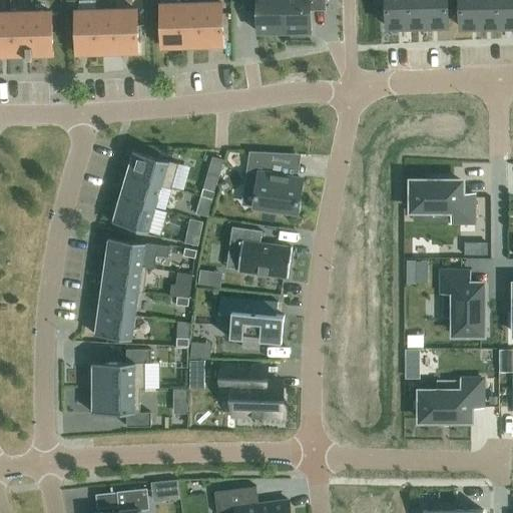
[(285,32),(284,0),(244,0),(244,4),(259,4),(259,32),(285,32)]
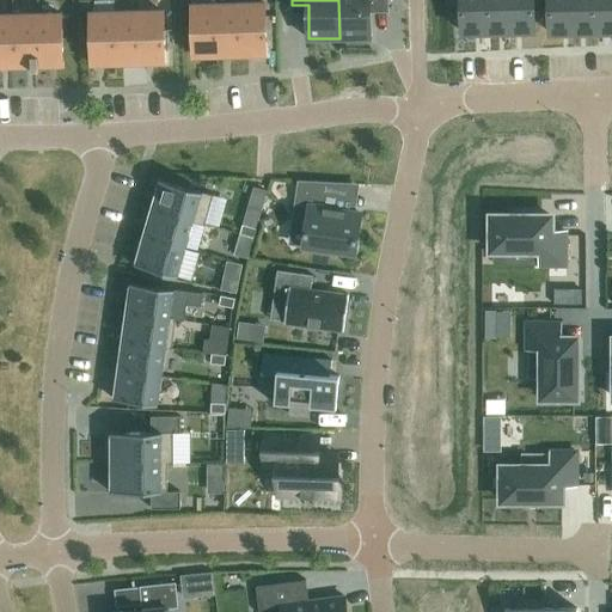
[(389,4),(389,0),(338,0),(340,38),(348,38),(349,43),(372,42),(371,4),(389,4)]
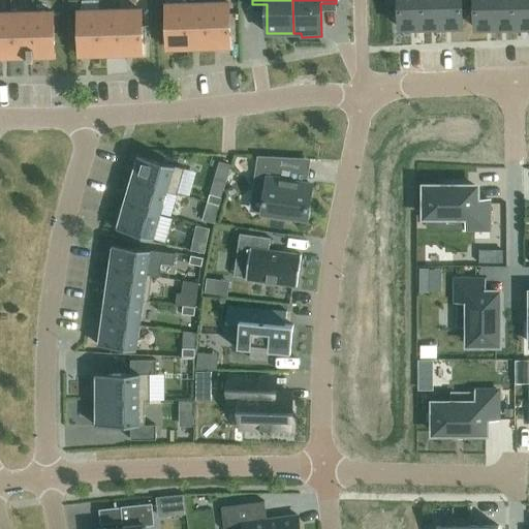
[(419,0),(399,0),(400,28),(421,27),(419,0)]
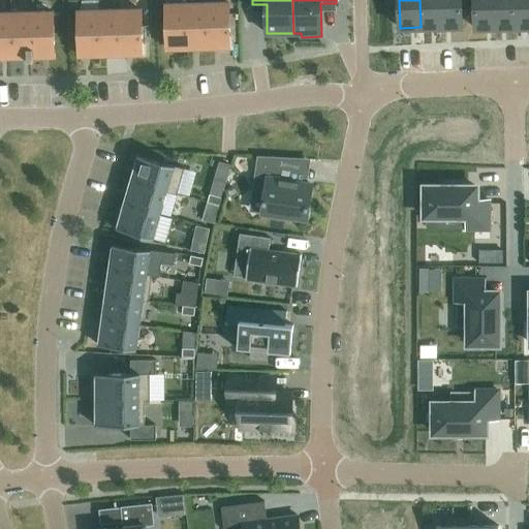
[(440,0),(419,0),(421,27),(441,27),(440,0)]
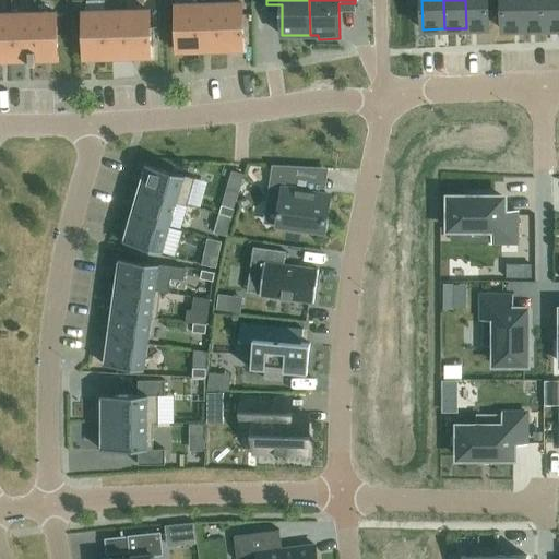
[(488,0),(465,0),(466,28),(489,27),(488,0)]
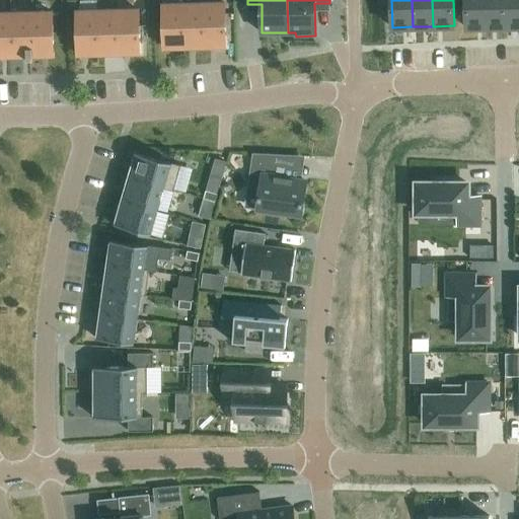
[(486,0),(465,0),(466,27),(488,27),(486,0)]
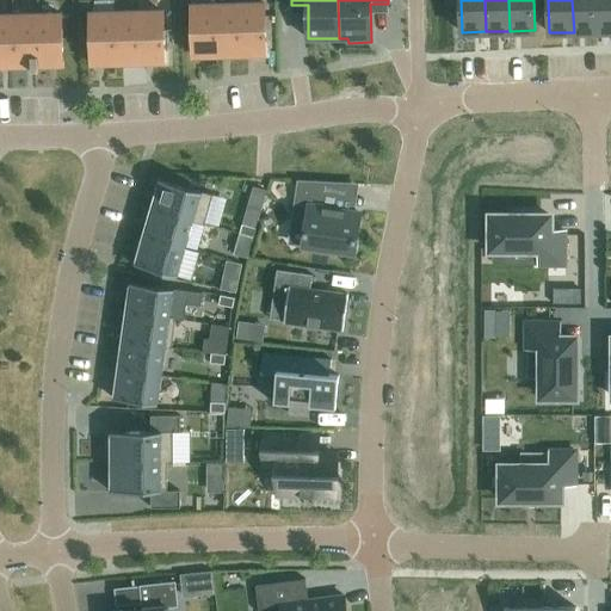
[(596,0),(572,0),(574,32),(597,31),(596,0)]
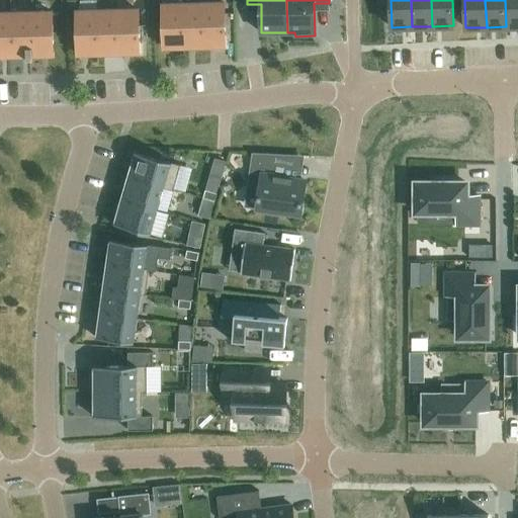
[(517,0),(505,0),(506,26),(517,25),(517,0)]
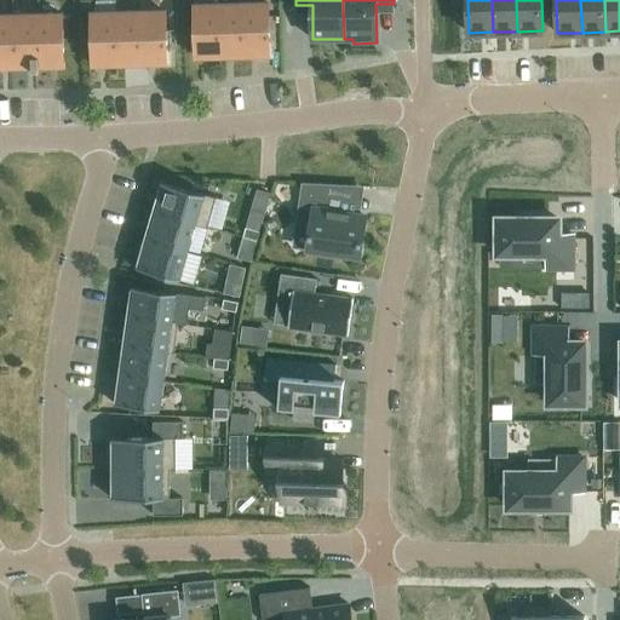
[(270,53),(269,4),(245,5),(246,55),(270,53)]
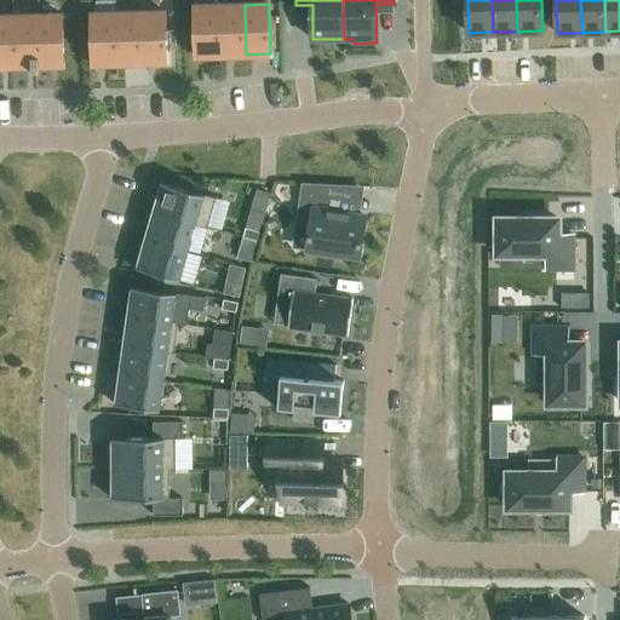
[(222,55),(219,5),(195,6),(196,56),(222,55)]
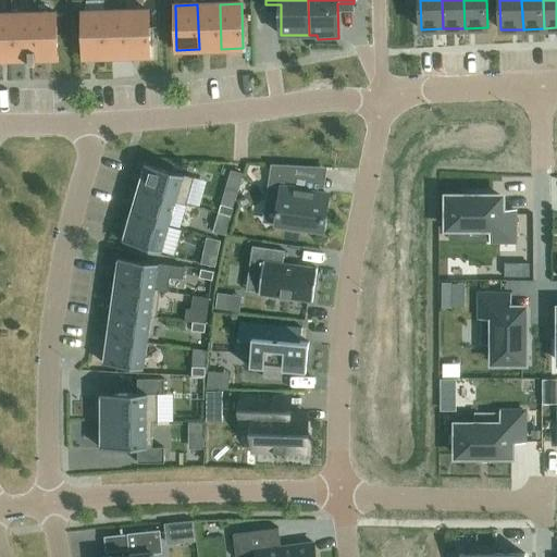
[(221,49),(220,4),(197,4),(199,49),(221,49)]
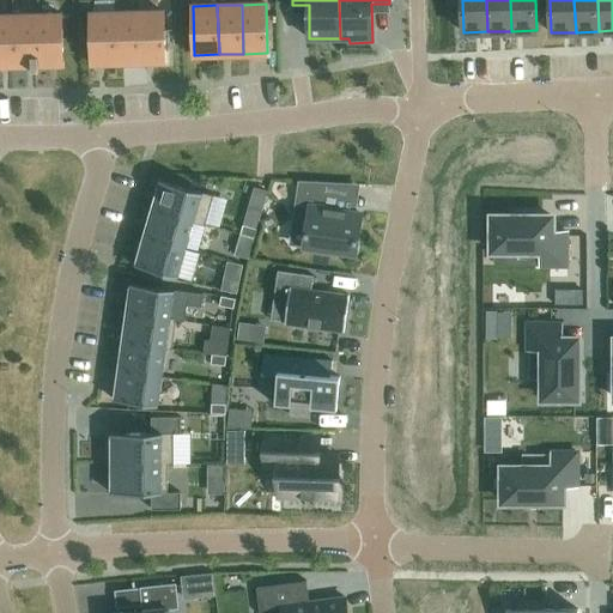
[(165,61),(164,12),(140,13),(141,62),(165,61)]
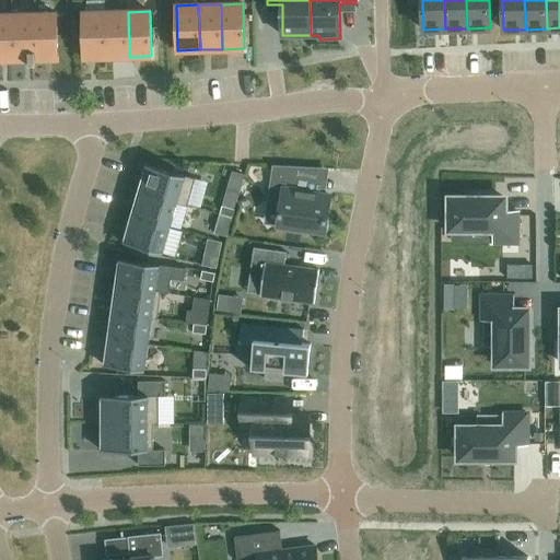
[(107,57),(105,12),(83,12),(84,58),(107,57)]
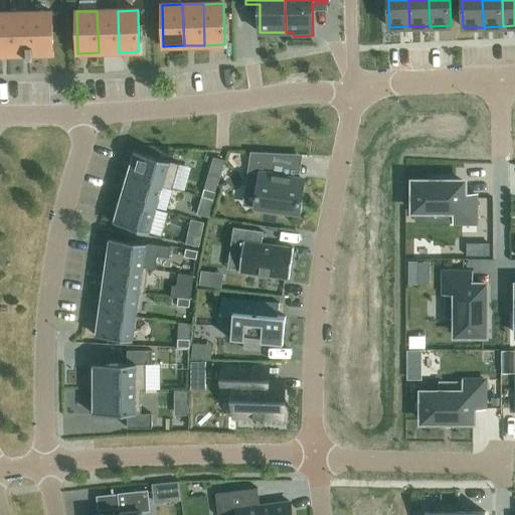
[(119,52),(118,11),(97,11),(99,52),(119,52)]
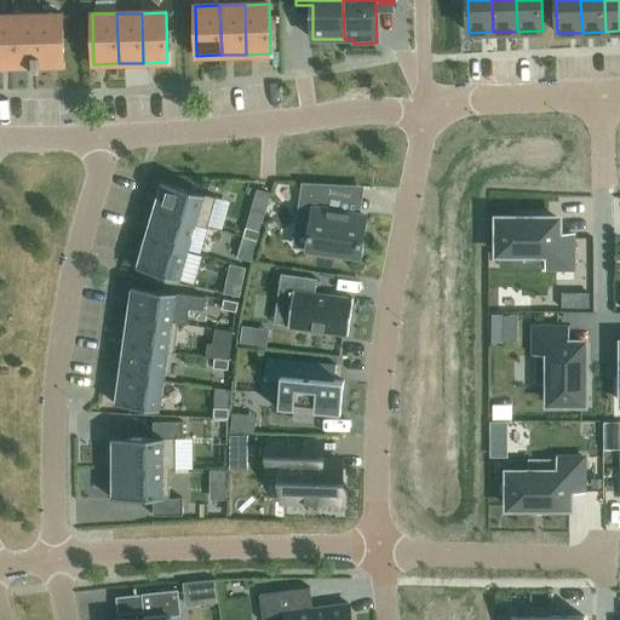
[(64,64),(63,15),(39,16),(40,65),(64,64)]
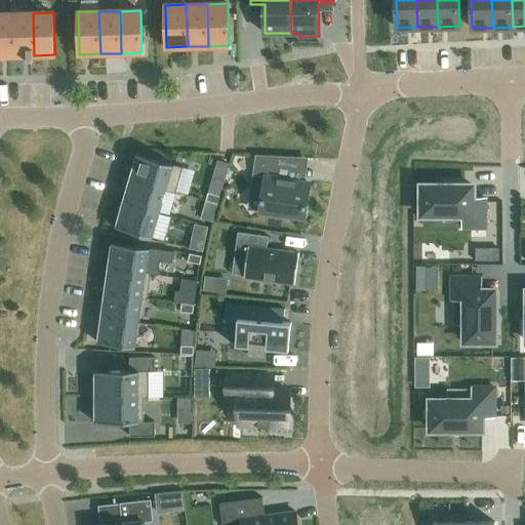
[(0,55),(13,55),(12,13),(0,13),(0,55)]
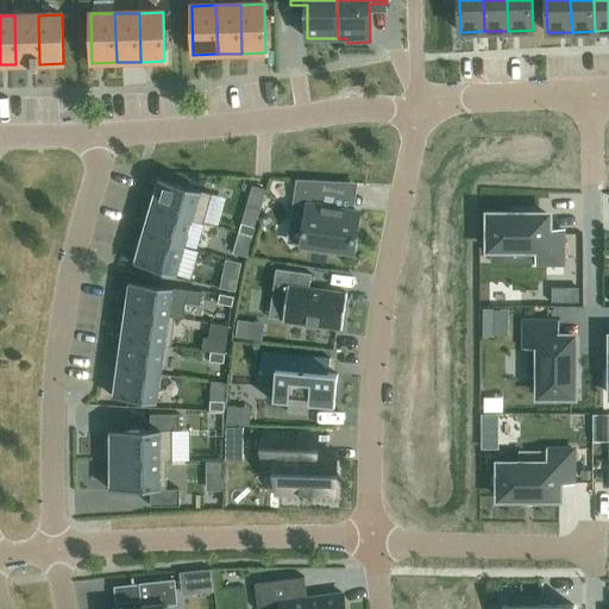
[(39,64),(38,16),(14,16),(16,64),(33,64),(33,69),(39,69),(39,64)]
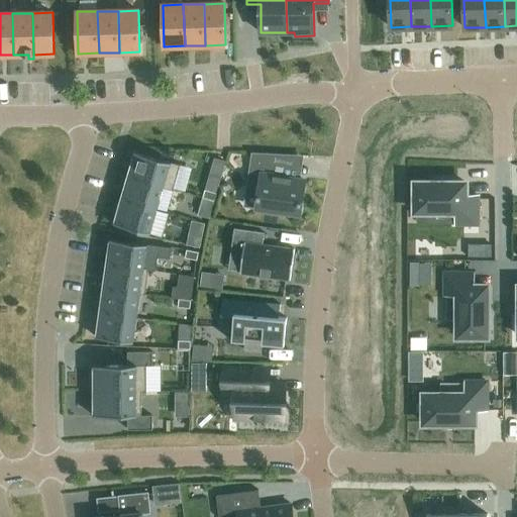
[(134,152),(135,153),(128,177),(165,187),(174,190),(181,165),(135,151),(134,152)]
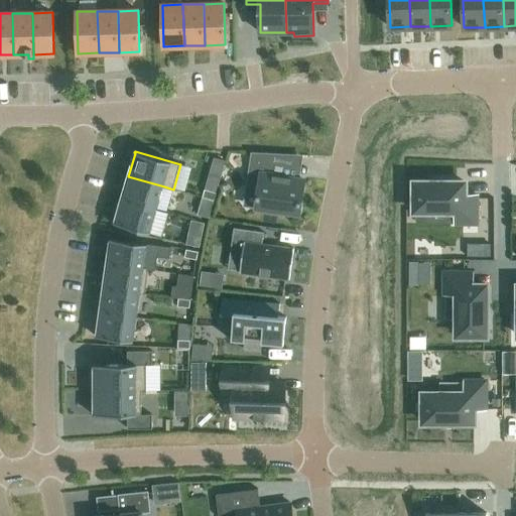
[(257,200),(258,200),(257,209),(299,215),(304,180),(280,177),(283,156),(252,154),(247,192),(259,195),(259,196),(258,196),(257,200)]
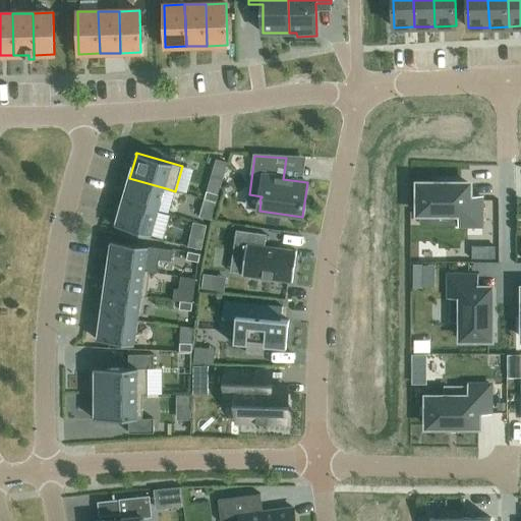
[(166,188),(129,178),(123,201),(159,212),(166,188)]
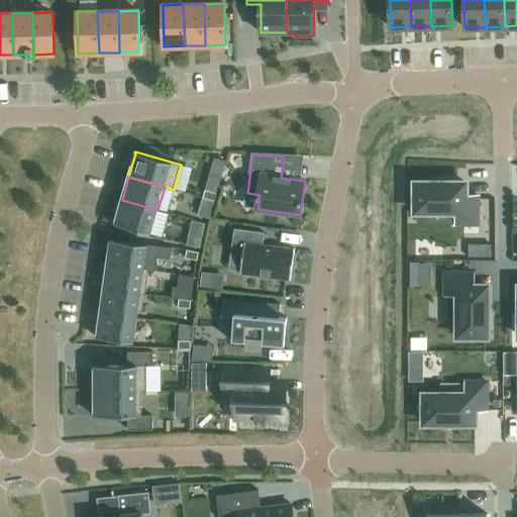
[(413,180),(413,214),(429,214),(455,214),(455,226),(481,226),(481,193),(469,193),(469,180),(413,180)]
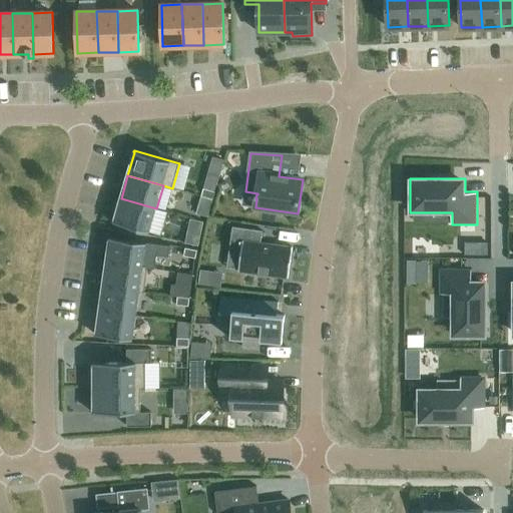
[(203,188),(201,196),(213,199),(215,191),(203,188)]
